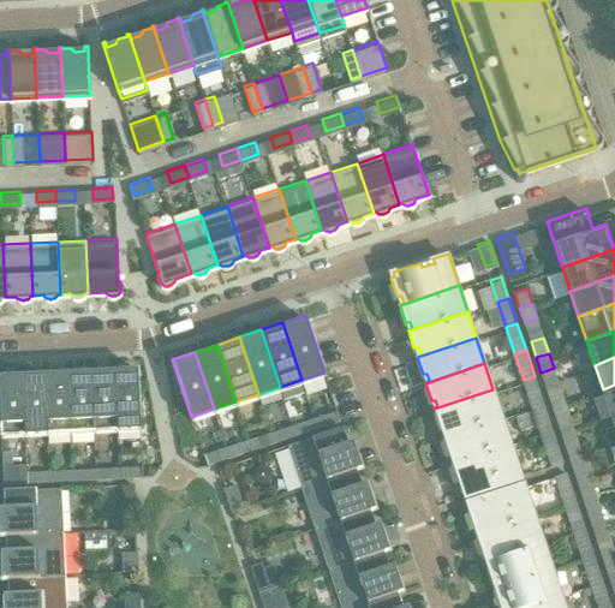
[(137,365),(113,367),(117,428),(141,427),(137,365)]
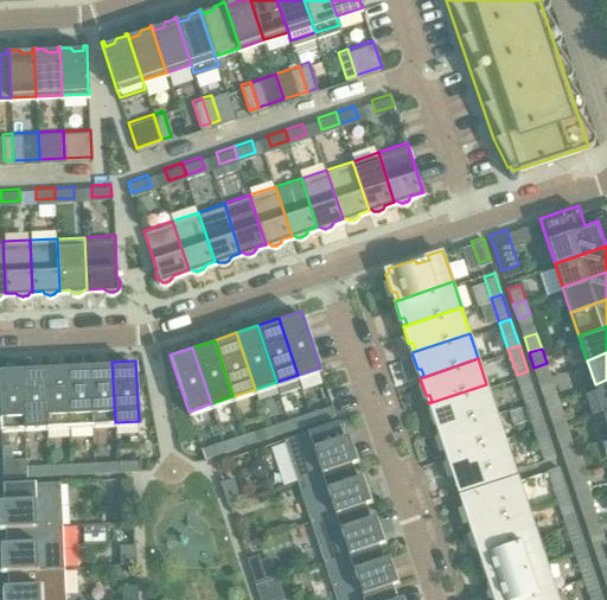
[(112,362),(89,363),(91,423),(115,422),(112,362)]
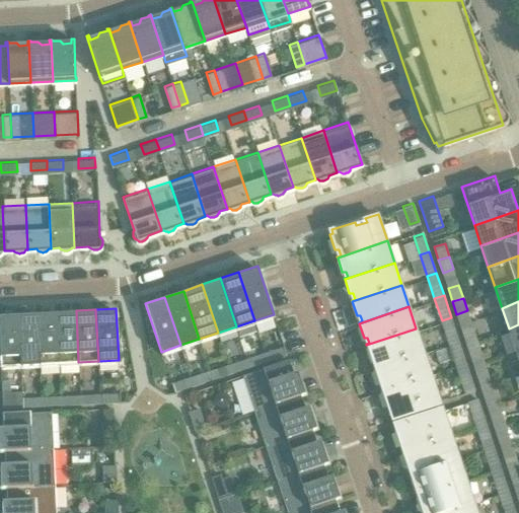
[(76,310),(57,311),(59,363),(78,362),(76,310)]
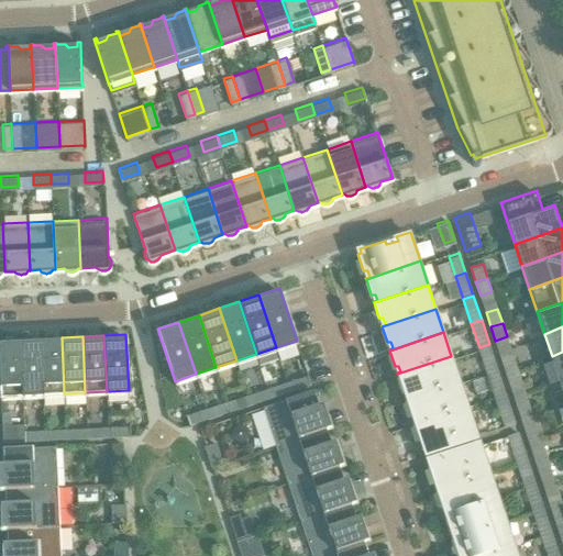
[(62,337),(41,338),(43,395),(64,393),(62,337)]
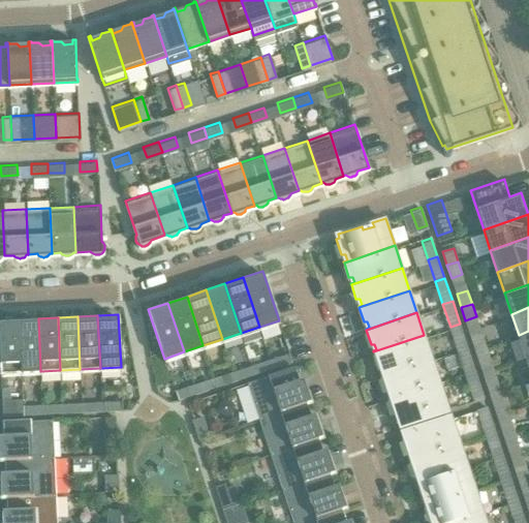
[(38,318),(18,319),(21,371),(40,371),(38,318)]
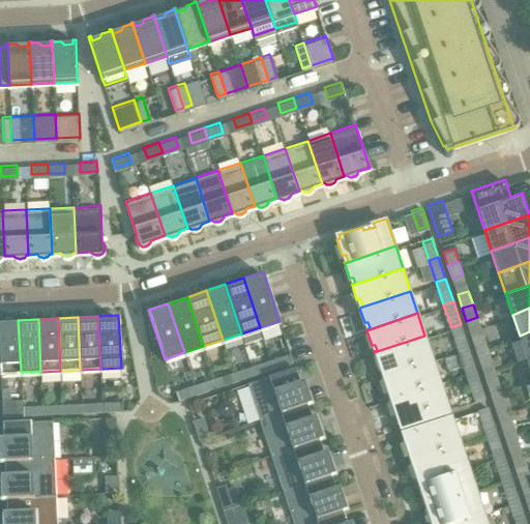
[(0,373),(21,372),(18,320),(0,320),(0,373)]
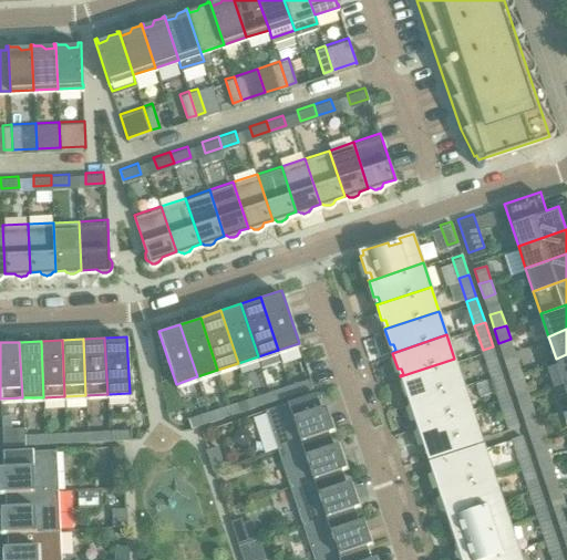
[(483,350),(491,373),(501,370),(493,346),(483,350)]
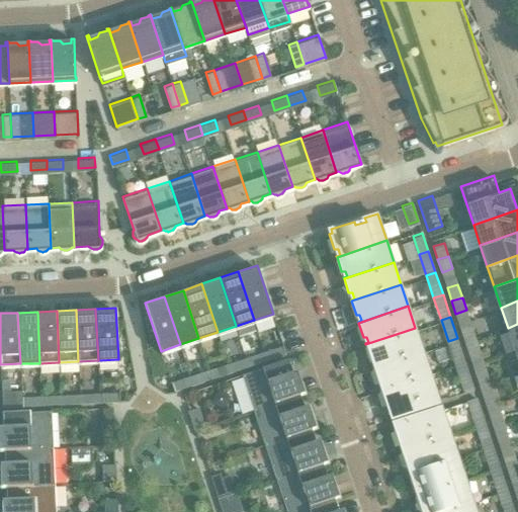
[(517,324),(508,328),(514,349),(517,347),(517,324)]
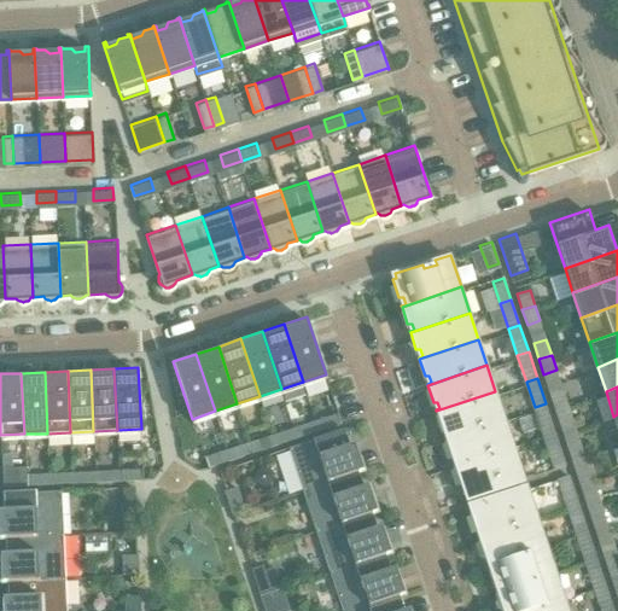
[(549,393),(555,408),(567,405),(563,389),(549,393)]
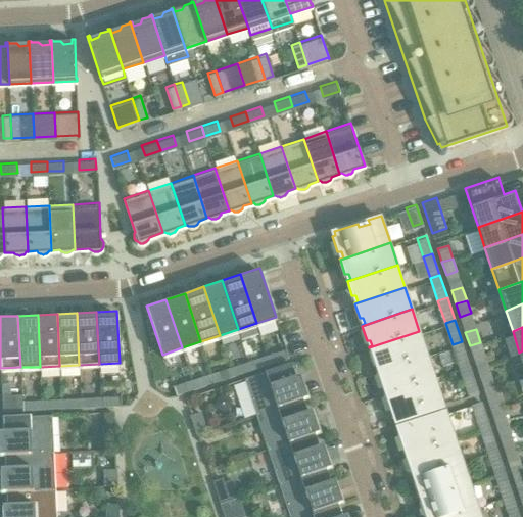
[(376,369),(376,370),(427,354),(419,331),(369,347),(374,362),(378,362),(379,368),(376,369)]
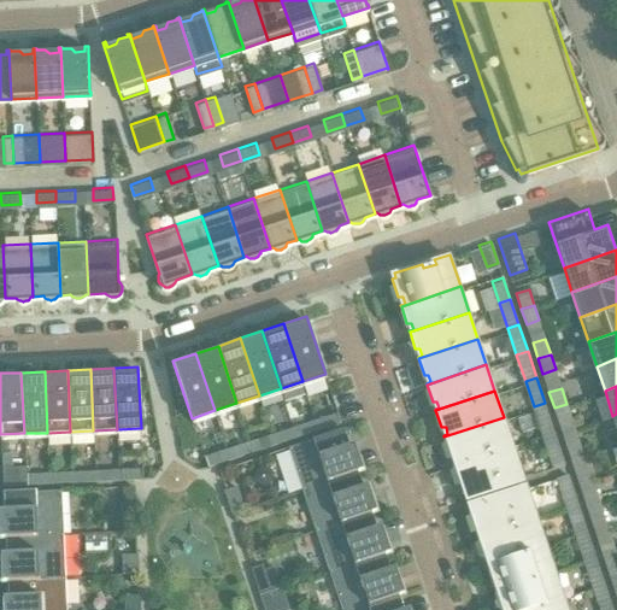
[(534,406),(542,433),(553,429),(545,403),(534,406)]
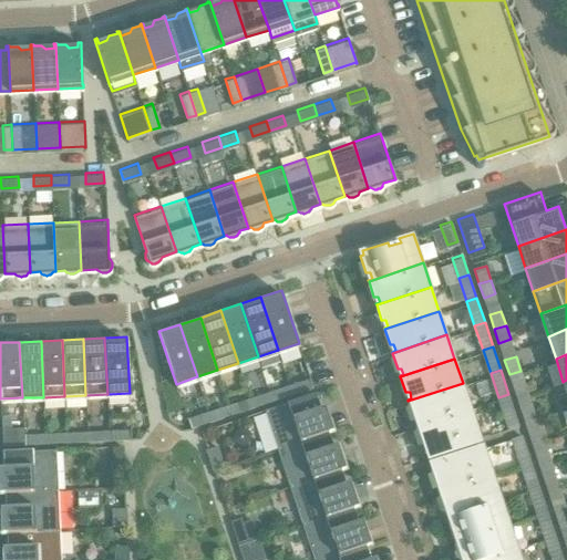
[(521,371),(509,374),(514,389),(526,384),(521,371)]
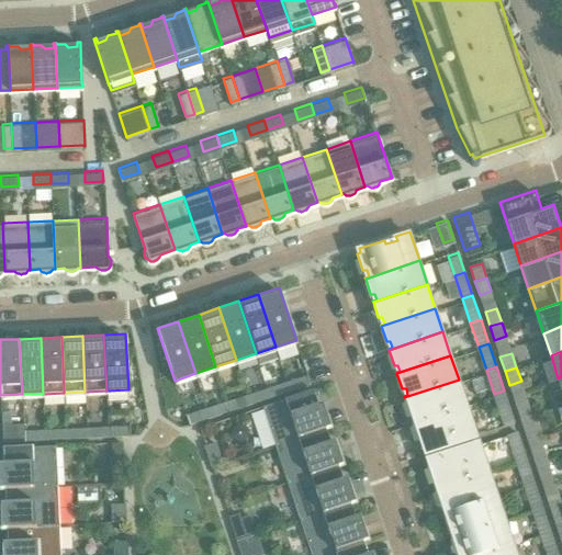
[(306,372),(287,378),(289,387),(310,381),(306,372)]
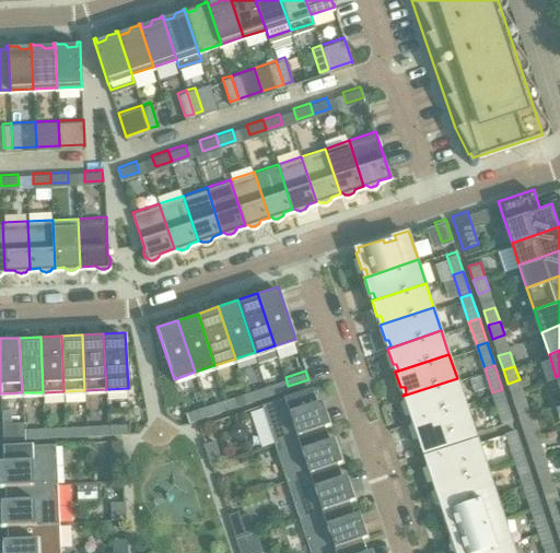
[(286,377),(265,384),(268,392),(288,386),(286,377)]
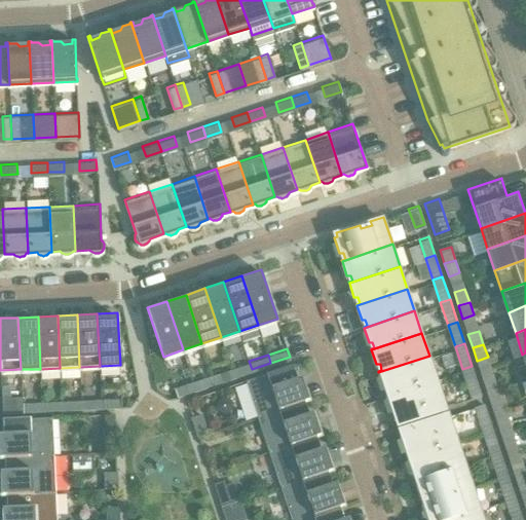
[(385,394),(386,395),(437,377),(429,356),(378,372),(383,386),(387,386),(389,392),(385,394)]
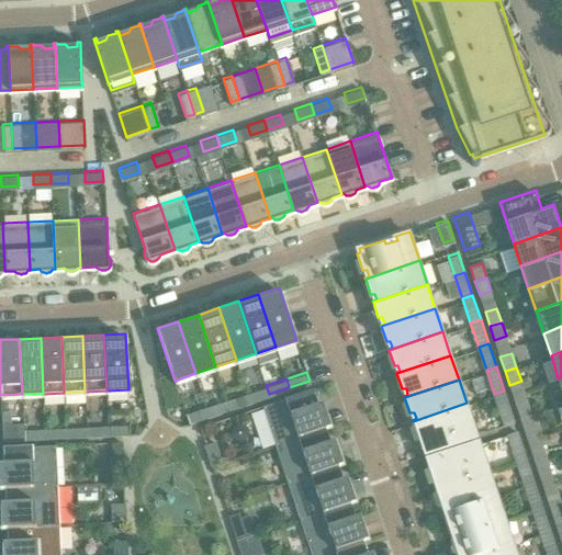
[(266,385),(246,392),(249,400),(269,394),(266,385)]
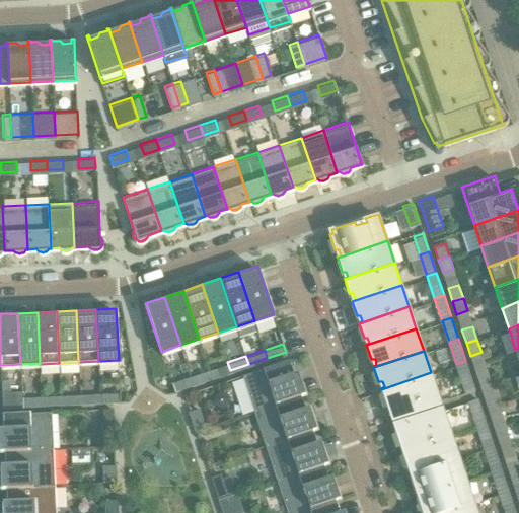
[(242,373),(253,408),(300,392),(288,357),(288,356),(287,356),(287,358),(242,373)]
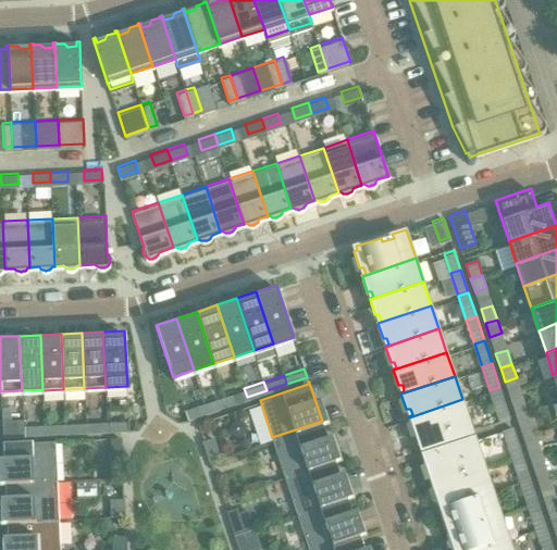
[(499,387),(490,390),(499,419),(509,415),(499,387)]
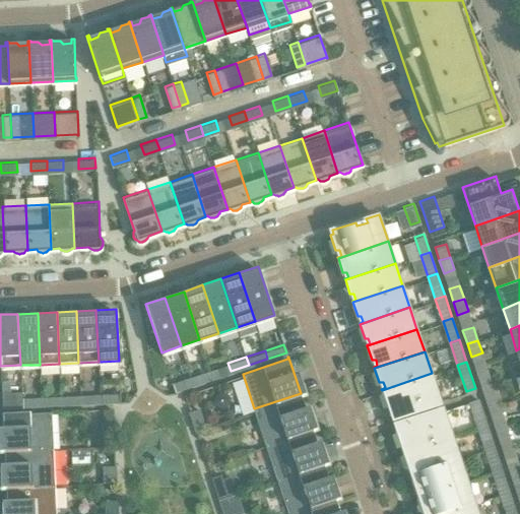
[(228,363),(209,369),(212,377),(231,371),(228,363)]
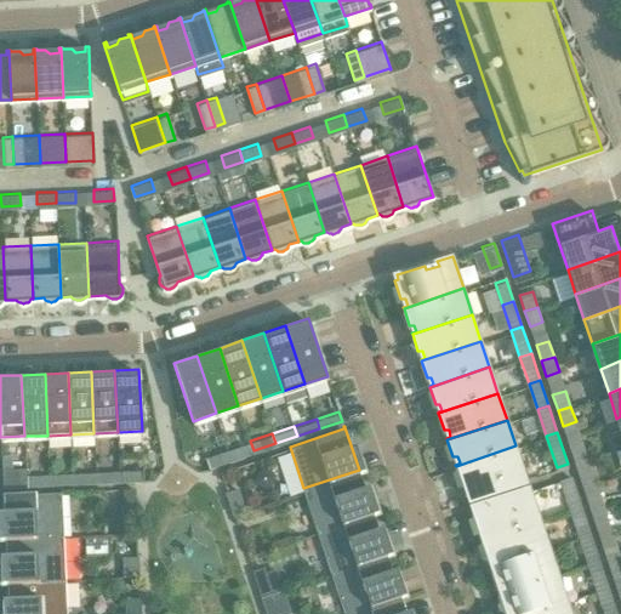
[(250,441),(228,448),(231,458),(254,450),(250,441)]
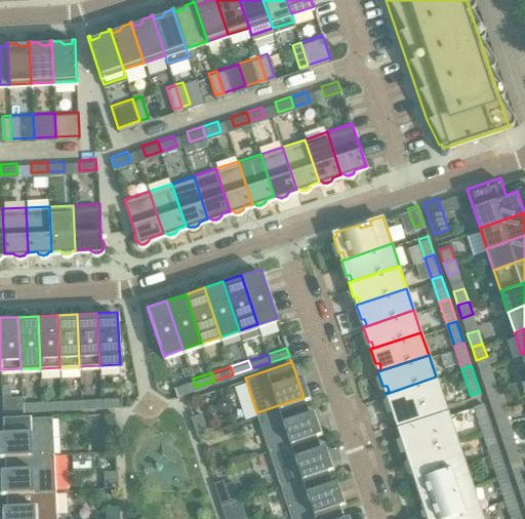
[(481,375),(485,389),(496,386),(492,372),(481,375)]
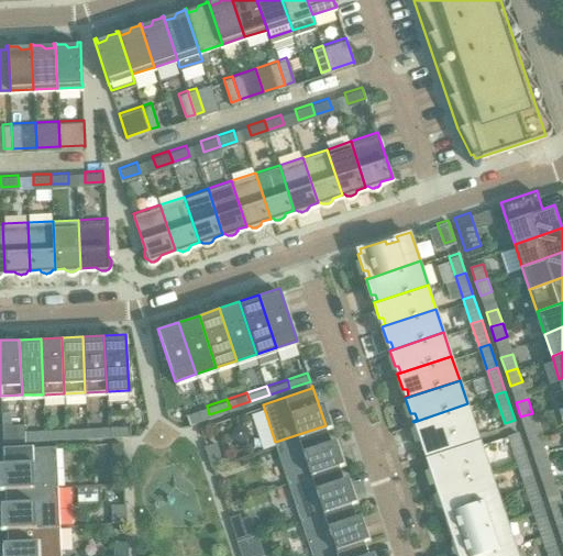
[(467,403),(414,422),(418,437),(422,437),(426,449),(452,441),(450,437),(462,433),(463,437),(477,433),(467,403)]
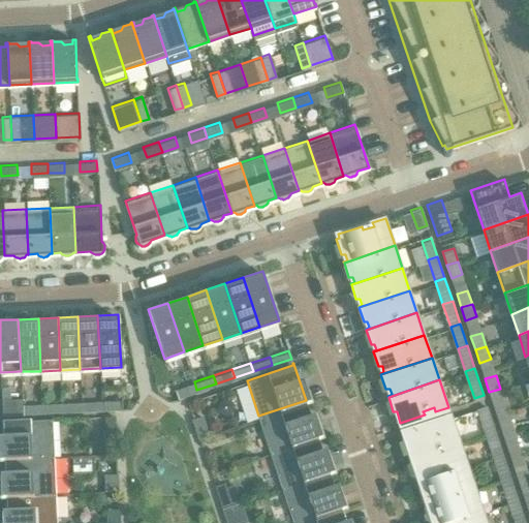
[(196,390),(194,381),(176,388),(178,396),(196,390)]
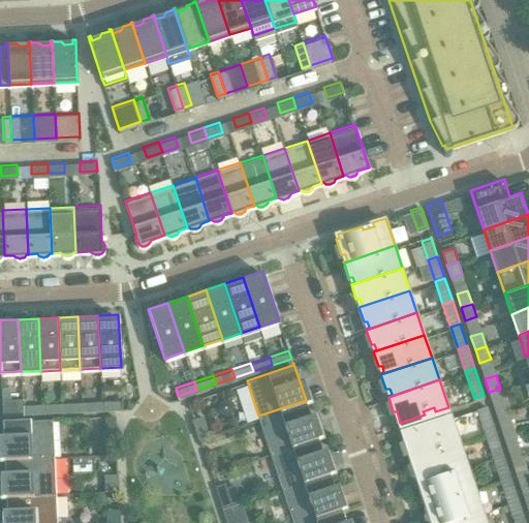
[(500,389),(489,392),(494,405),(504,401),(500,389)]
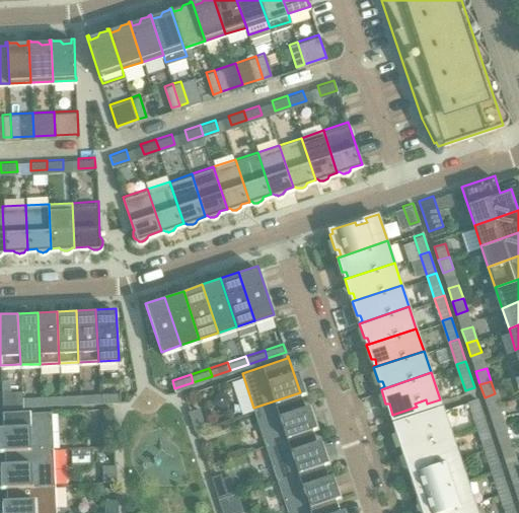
[(22,404),(21,395),(21,389),(2,390),(3,405),(22,404)]
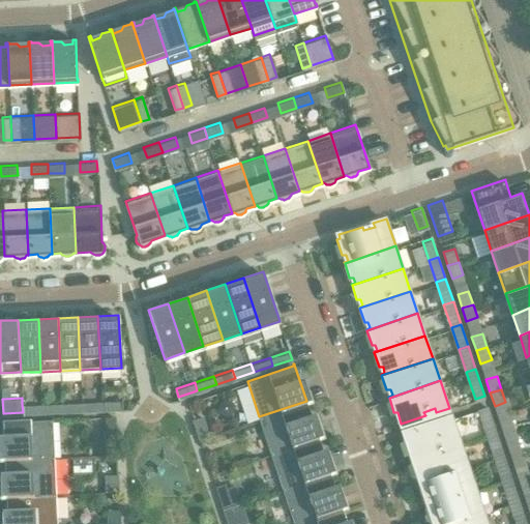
[(121,399),(101,400),(102,409),(122,408),(121,399)]
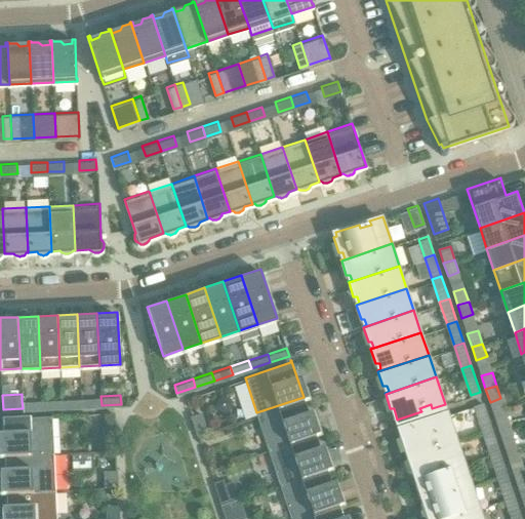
[(101,396),(81,397),(81,406),(102,405),(101,396)]
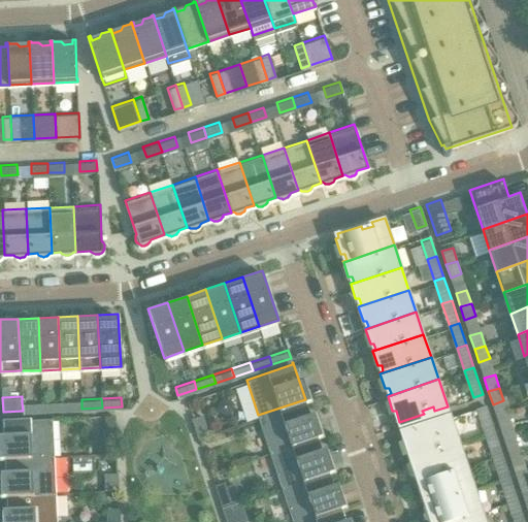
[(81,399),(62,400),(62,410),(81,409),(81,399)]
